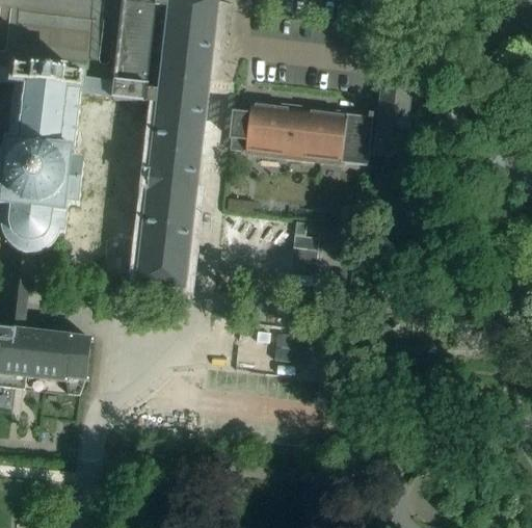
[(124,0),(114,81),(112,97),(112,98),(145,102),(145,100),(157,102),(137,281),(136,281),(136,283),(138,283),(183,288),(185,289),(186,286),(185,286),(202,144),(207,102),(218,0),(124,0)]
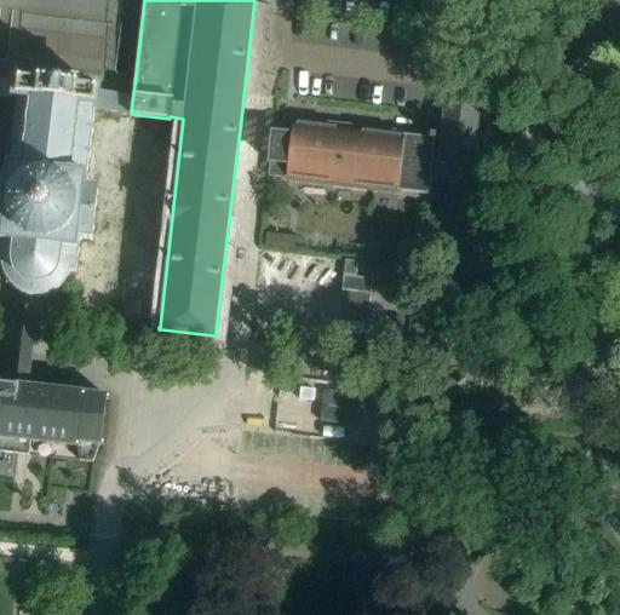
[(18,76),(17,78),(0,76),(0,95),(17,97),(7,178),(0,176),(0,225),(0,226),(0,228),(1,228),(0,237),(0,260),(3,262),(3,265),(5,271),(7,277),(11,282),(15,286),(19,289),(24,292),(28,293),(30,293),(36,294),(42,293),(49,292),(53,289),(58,286),(63,281),(67,276),(69,271),(69,269),(74,270),(76,249),(78,249),(79,236),(91,237),(97,188),(85,187),(95,108),(131,113),(133,95),(97,88),(97,86),(18,76)]
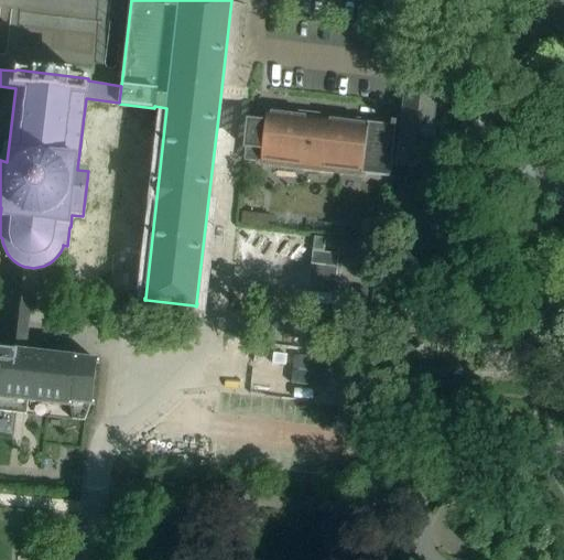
[(407,76),(404,98),(398,162),(425,165),(429,138),(433,138),(434,125),(431,124),(435,79),(407,76)]
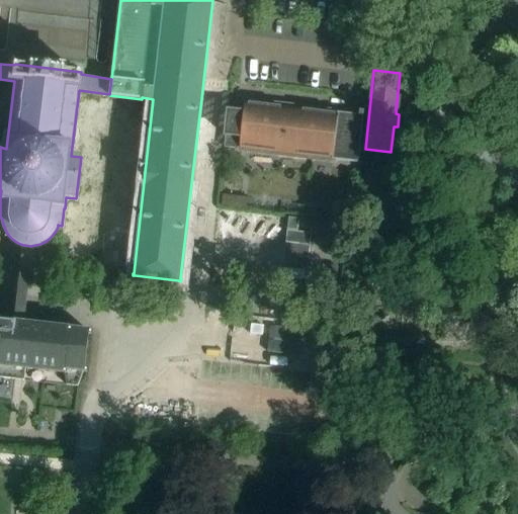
[(228,99),(223,144),(357,160),(362,112),(362,110),(354,109),(354,111),(228,99)]
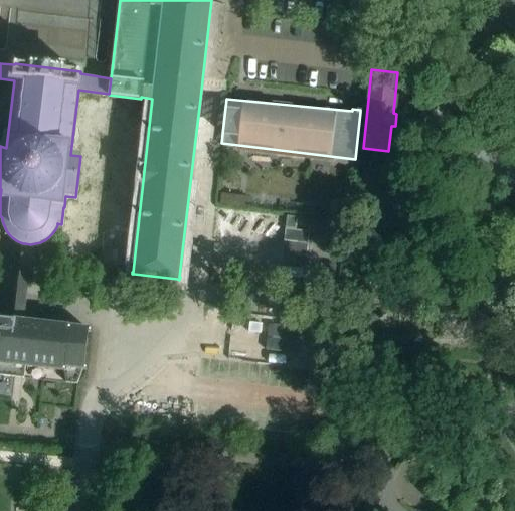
[(236,194),(234,206),(246,207),(247,195),(236,194)]
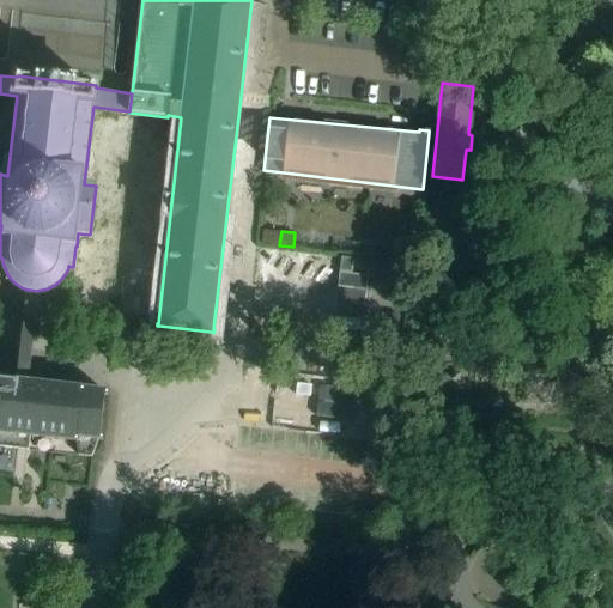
[(17,380),(31,381),(40,312),(42,290),(36,291),(30,290),(28,290),(17,380)]
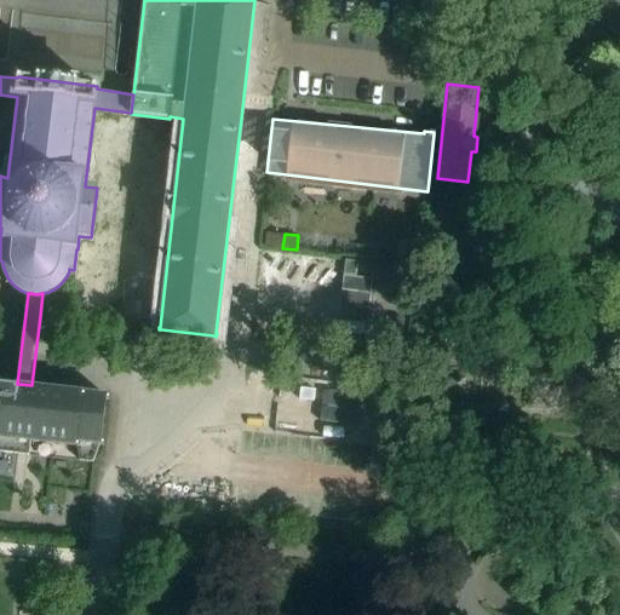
[(99,441),(104,394),(32,385),(17,384),(0,381),(0,448),(13,450),(18,436),(76,442),(79,458),(92,459),(97,444),(97,441),(99,441)]
